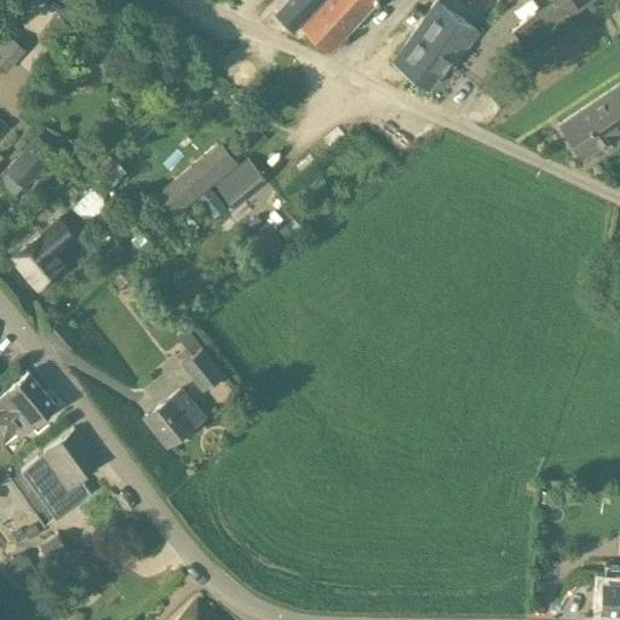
[(298,21),(317,0),(283,0),(275,10),(293,28),(299,22),(298,21)]
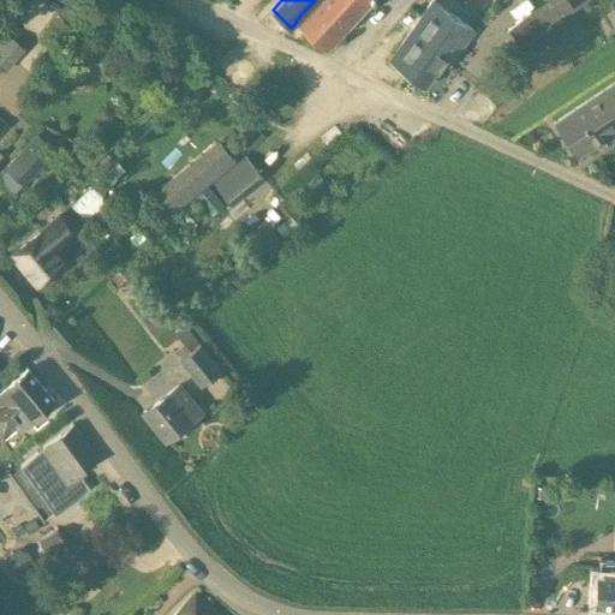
[(315,0),(296,21),(297,22),(327,51),(374,0),(315,0)]
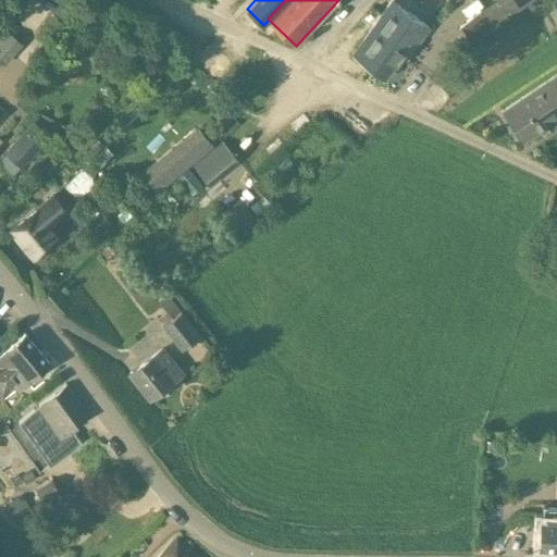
[(371,67),(411,13),(393,0),(392,0),(353,54),(371,67)]
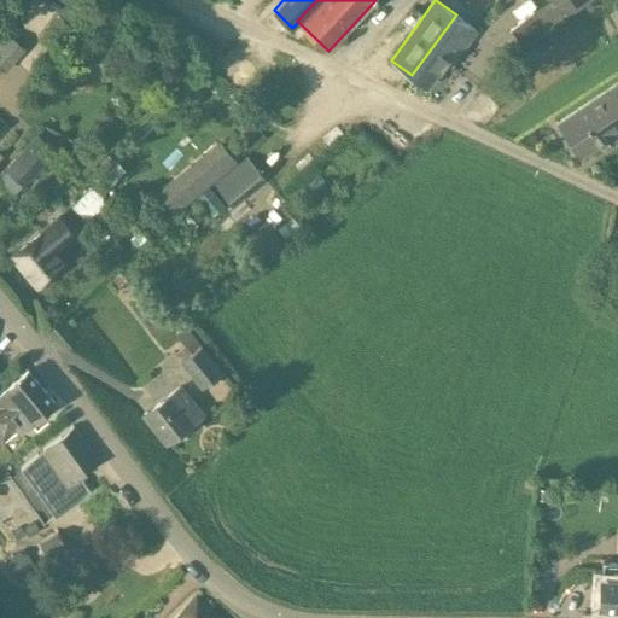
[(453,0),(465,11),(474,0),(453,0)]
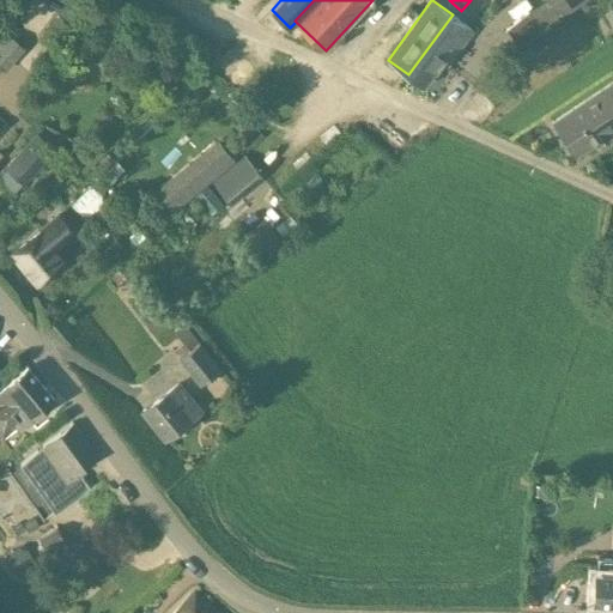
[(592,0),(548,0),(563,20),(592,0)]
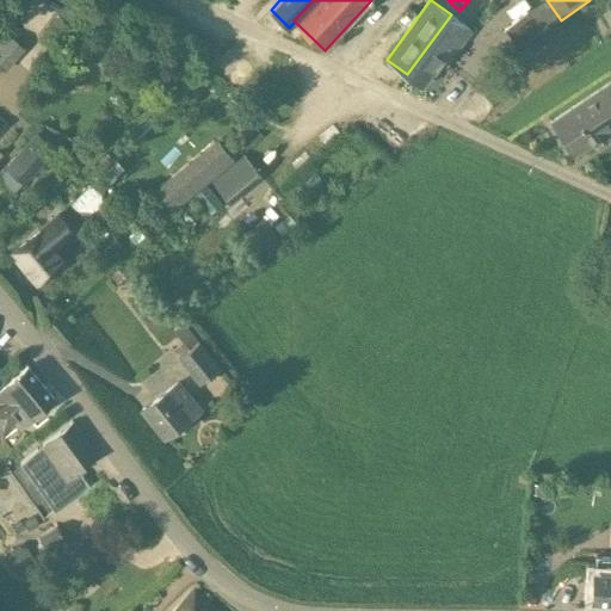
[(539,29),(525,11),(504,29),(519,47),(539,29)]
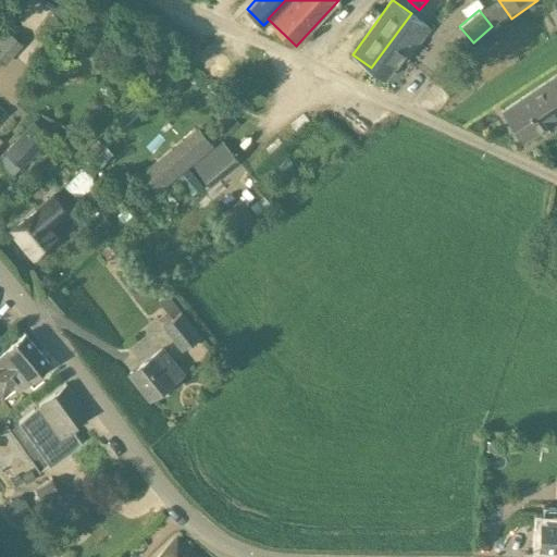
[(411,13),(371,67),(385,78),(401,56),(406,59),(430,26),(411,13)]
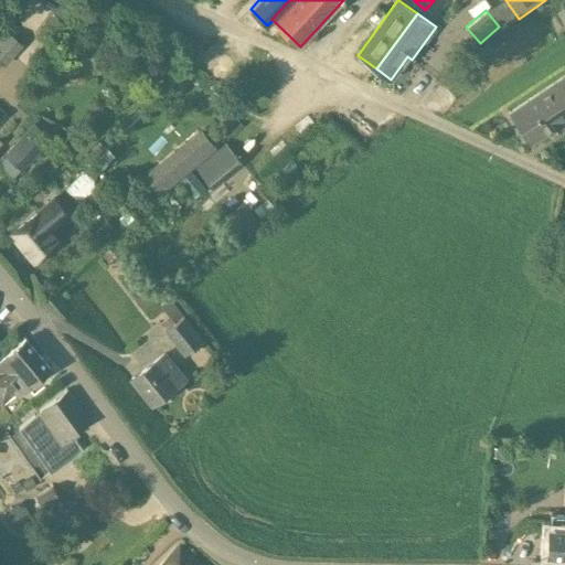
[(4,30),(0,34),(0,63),(3,66),(21,45),(4,30)]
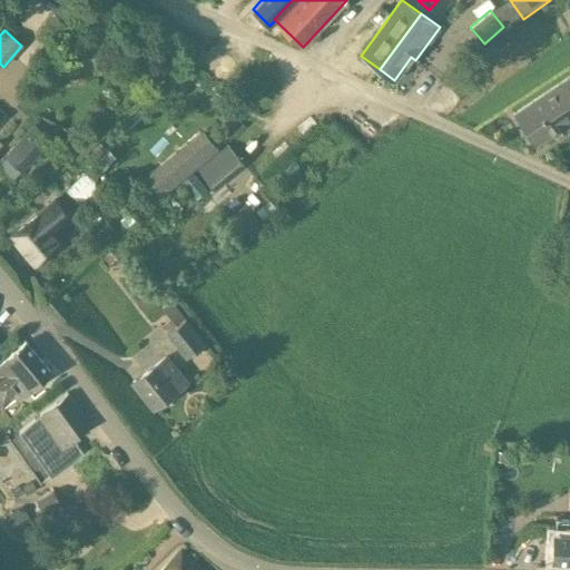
[(534,145),(569,121),(569,76),(513,112),(534,145)]
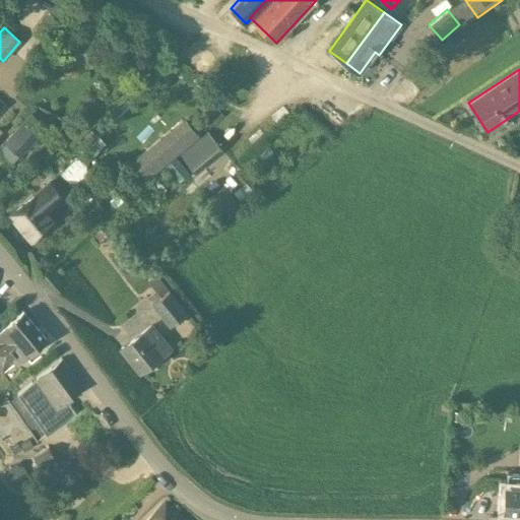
[(47,128),(33,114),(5,143),(20,156),(47,128)]
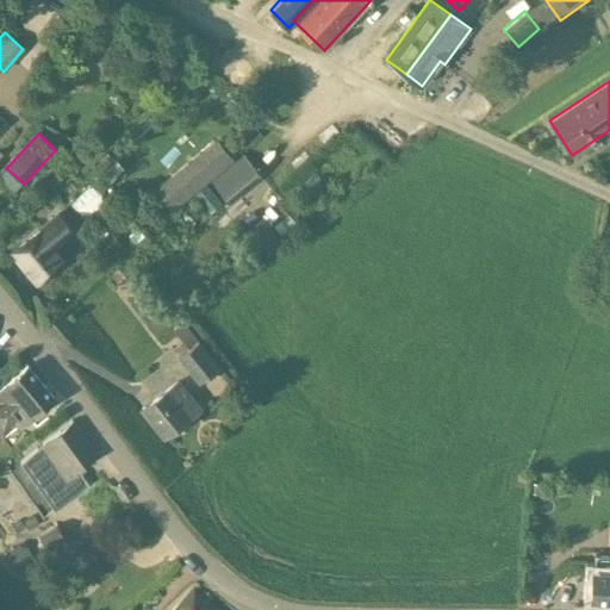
[(172,209),(235,157),(217,136),(154,187),(172,209)]
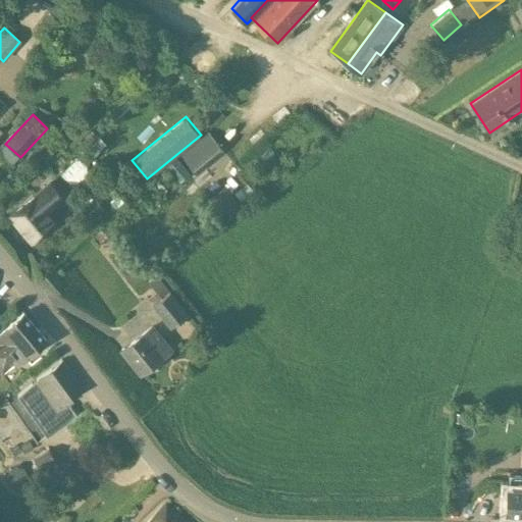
[(223,150),(208,132),(180,154),(196,172),(223,150)]
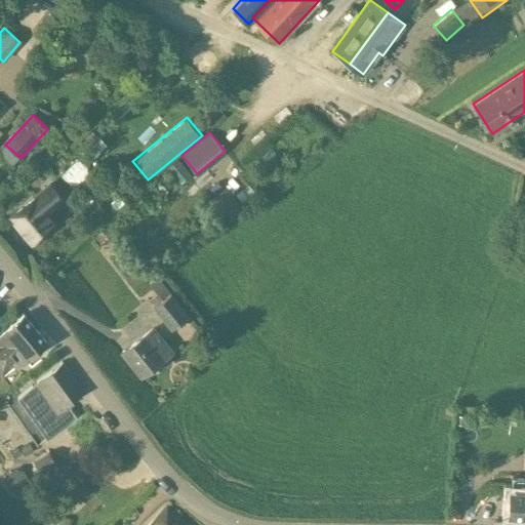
[(73,188),(88,172),(76,160),(61,175),(73,188)]
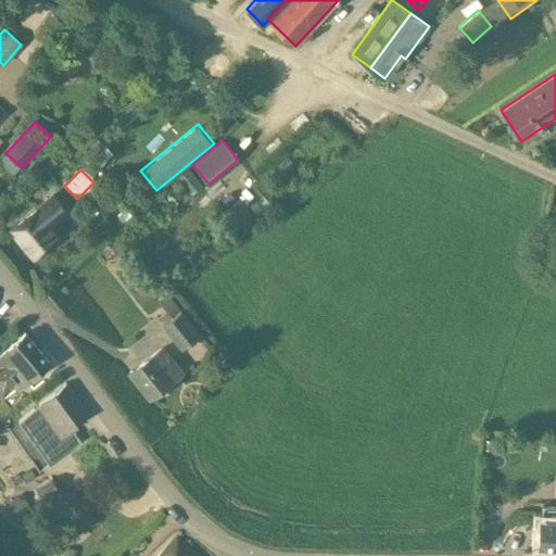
[(64,215),(49,198),(39,205),(54,224),(64,215)]
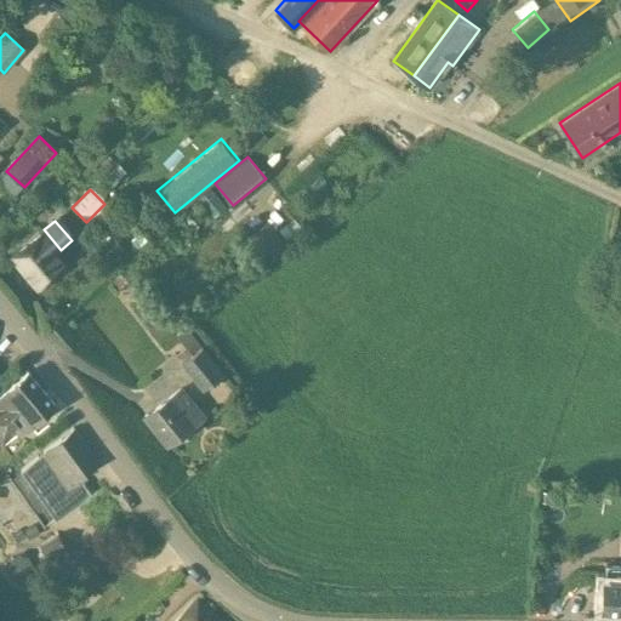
[(68,263),(41,233),(12,257),(38,289),(68,263)]
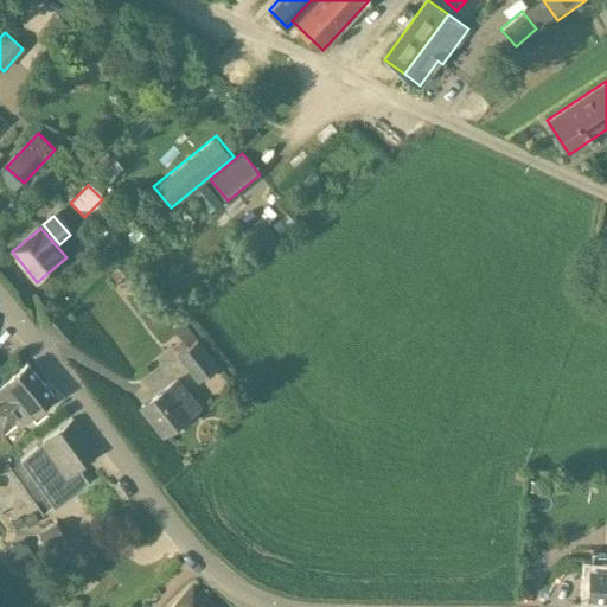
[(185,321),(174,330),(189,349),(178,357),(199,383),(219,366),(185,321)]
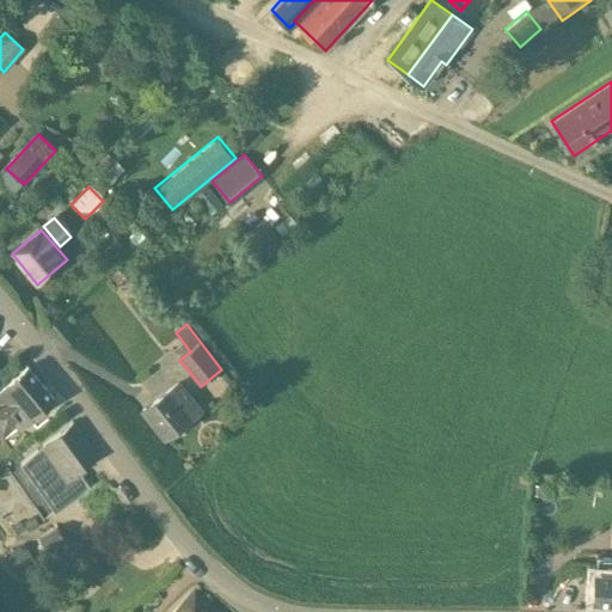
[(0,387),(0,435),(16,422),(19,427),(55,398),(28,366),(0,387)]
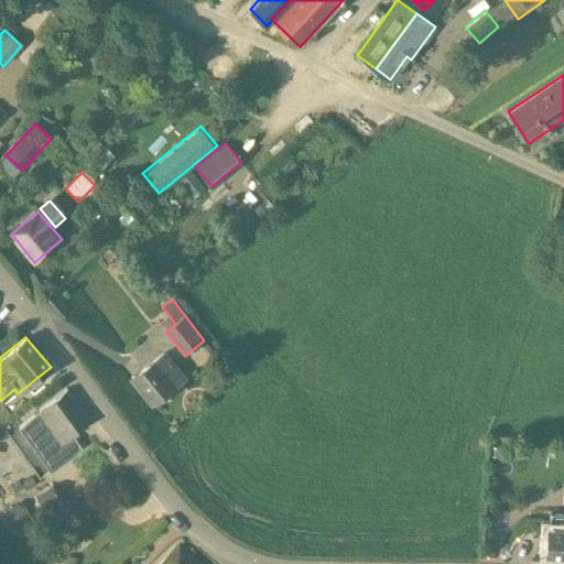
[(152,404),(184,378),(164,354),(132,379),(152,404)]
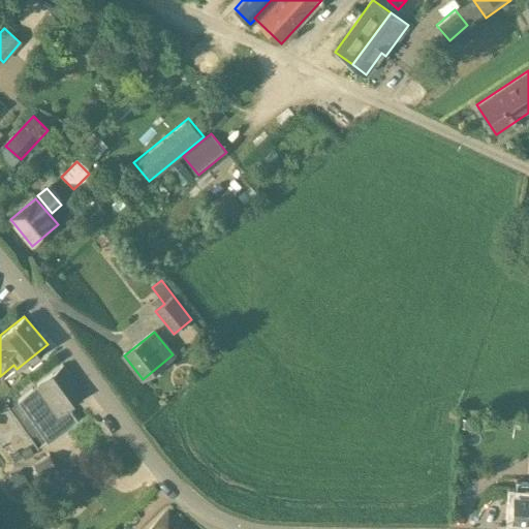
[(84,394),(63,365),(37,383),(33,377),(3,399),(37,446),(76,417),(68,405),(84,394)]
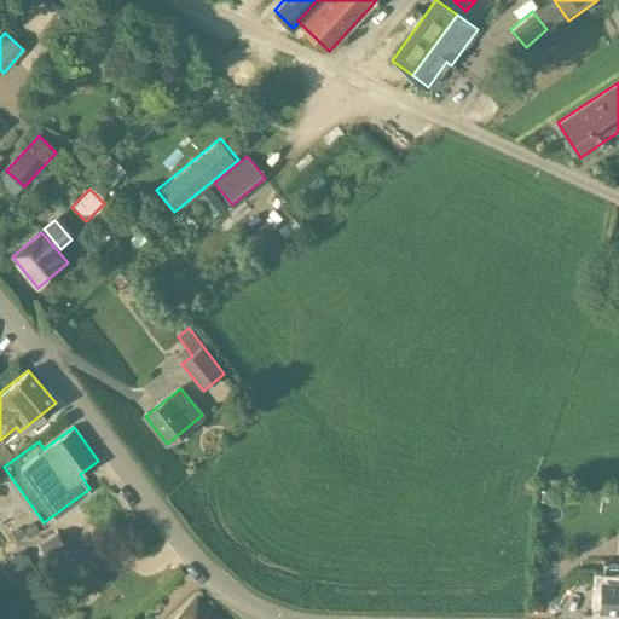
[(0,447),(0,469),(13,458),(3,446),(0,447)]
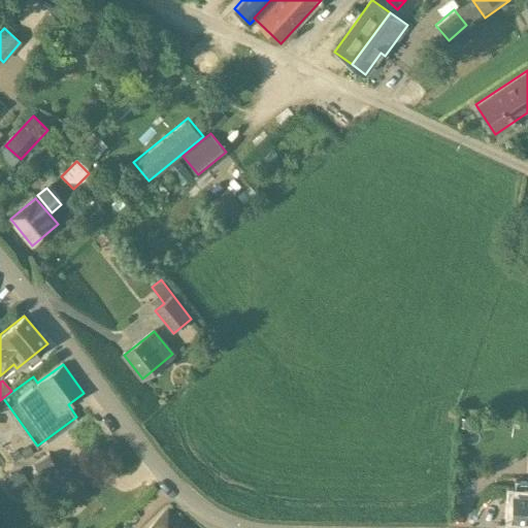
[(61,447),(33,466),(41,477),(69,458),(61,447)]
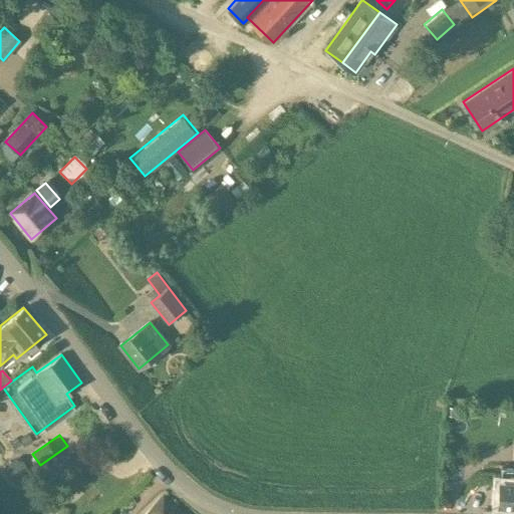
[(513,468),(502,468),(501,483),(500,505),(513,505),(513,468)]
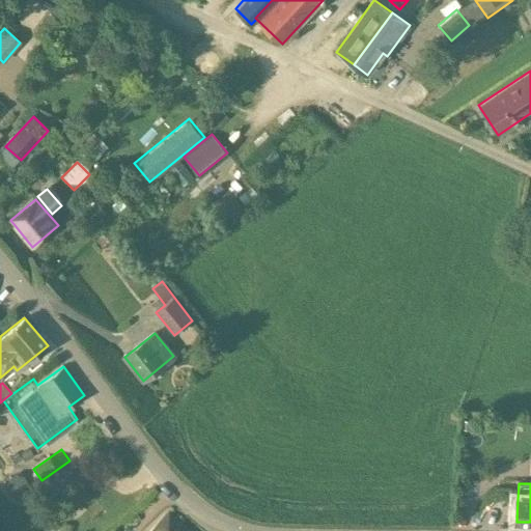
[(72,488),(76,496),(83,493),(79,485),(72,488)]
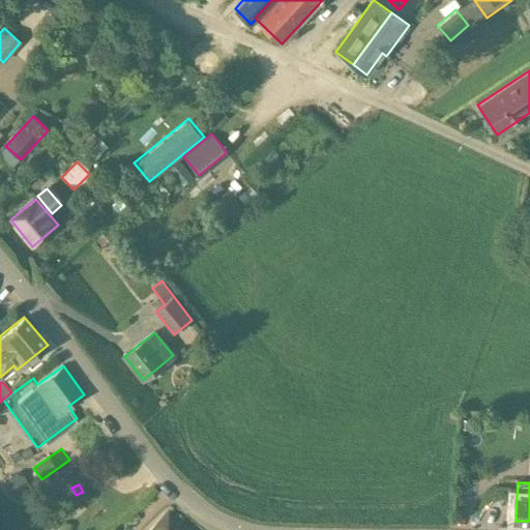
[(189,529),(169,510),(150,529),(189,529)]
